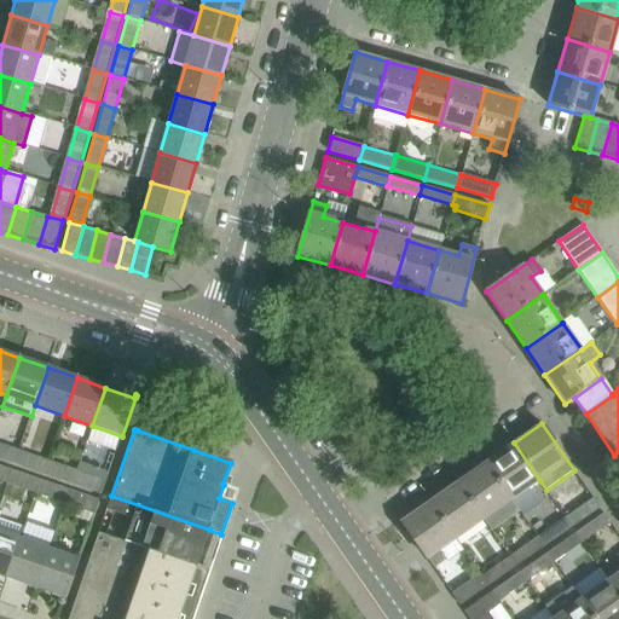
[(0,458),(15,463),(19,450),(0,443),(0,458)]
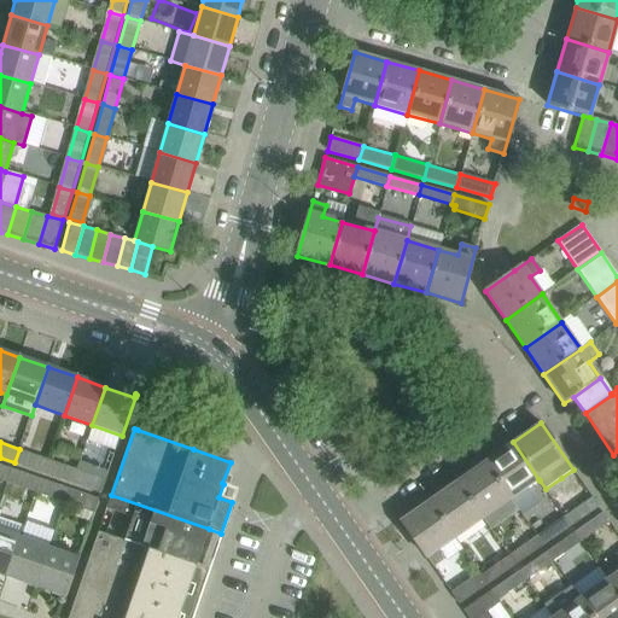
[(513,442),(485,461),(511,499),(538,479),(513,442)]
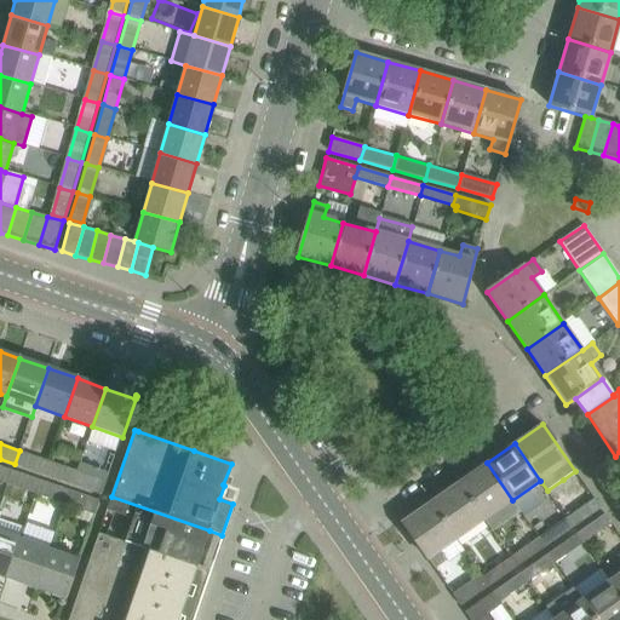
[(49,460),(19,451),(15,464),(44,475),(49,460)]
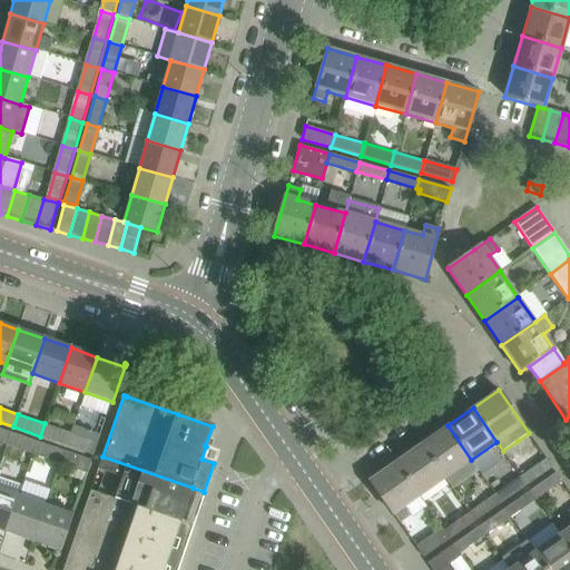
[(40,436),(67,445),(71,433),(45,423),(40,436)]
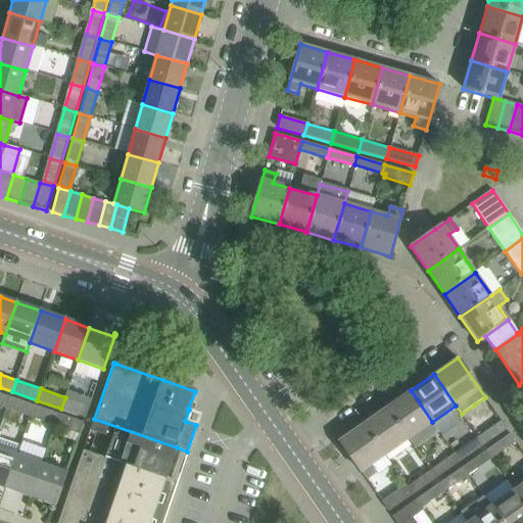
[(409,438),(432,422),(411,390),(387,407),(409,438)]
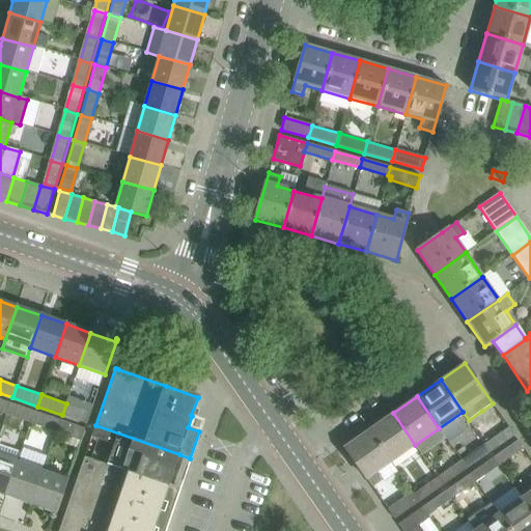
[(0,413),(6,415),(10,403),(0,399),(0,413)]
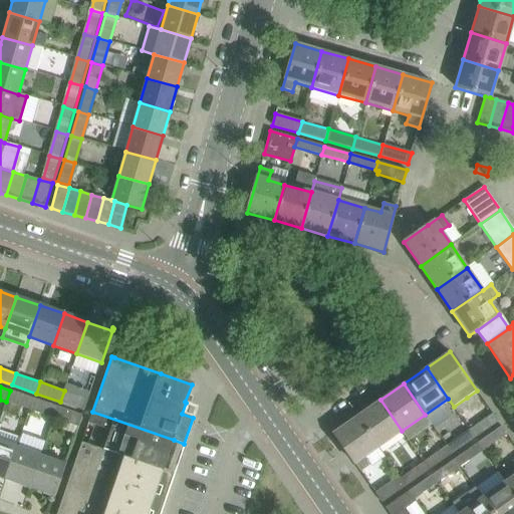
[(34,399),(10,391),(6,402),(30,411),(34,399)]
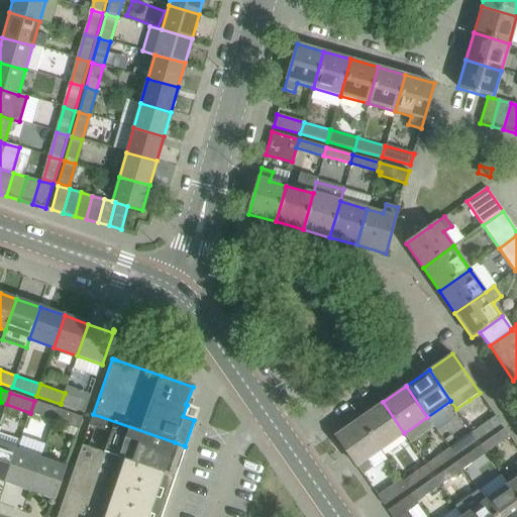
[(89,401),(65,393),(61,404),(85,413),(89,401)]
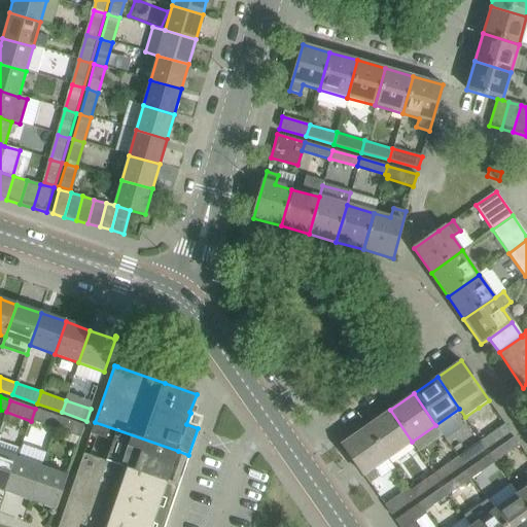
[(31,421),(55,429),(59,418),(35,409),(31,421)]
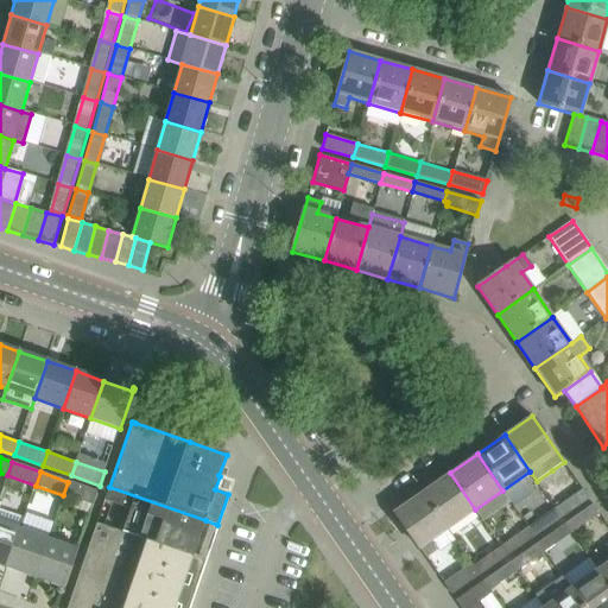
[(450,473),(423,493),(448,529),(475,510),(450,473)]
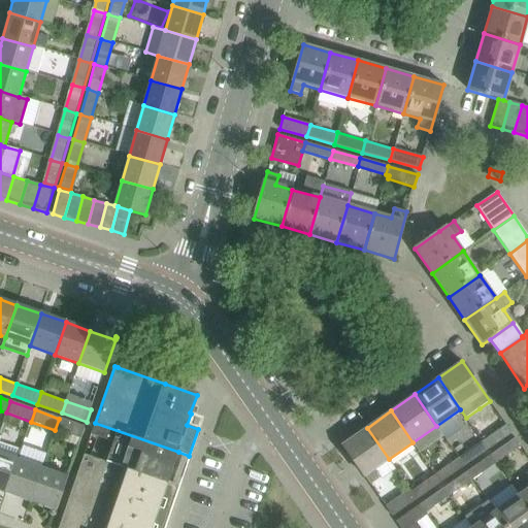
[(85,427),(59,419),(55,430),(80,439),(85,427)]
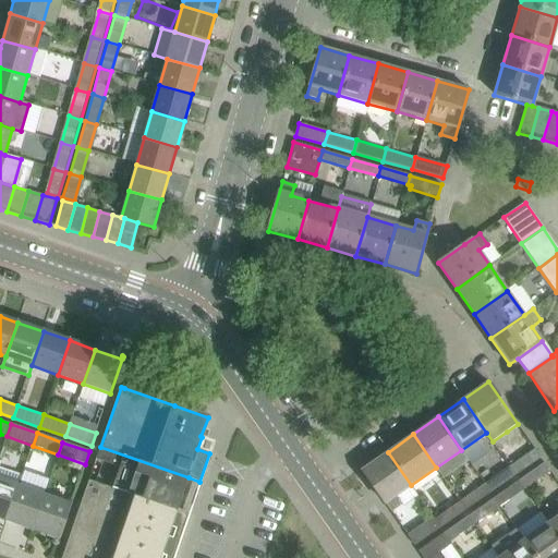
[(112,487),(178,510),(189,477),(100,447),(96,460),(120,468),(112,487)]
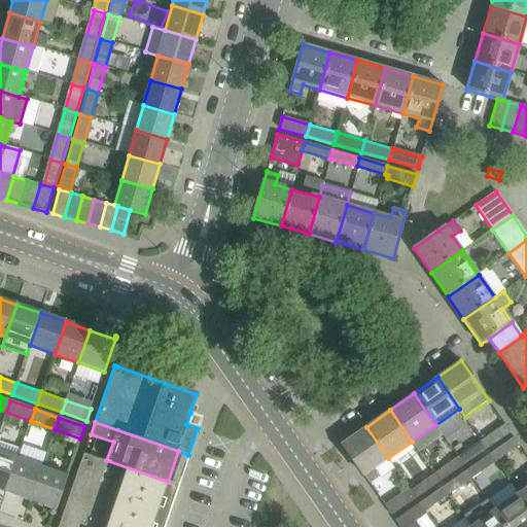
[(481,441),(487,449),(511,431),(505,424),(481,441)]
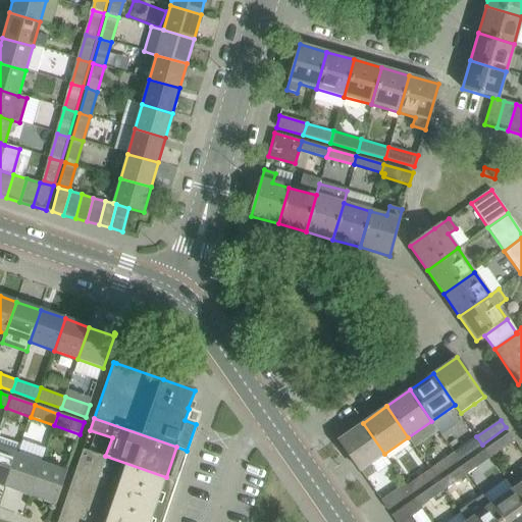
[(363,423),(338,439),(366,479),(377,472),(371,463),(384,454),(363,423)]
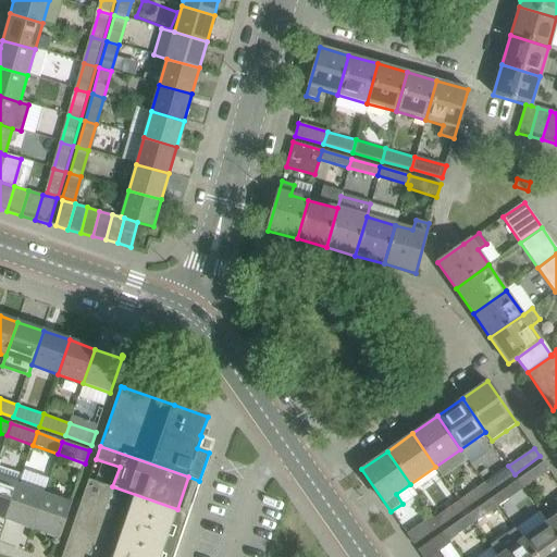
[(518,480),(523,487),(549,470),(543,461),(518,480)]
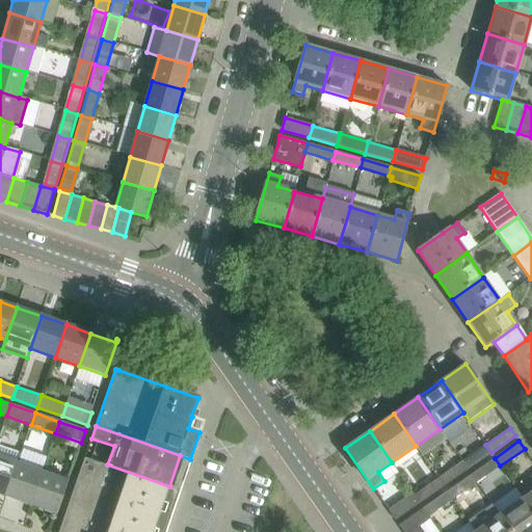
[(485,445),(464,459),(461,461),(468,470),(491,453),(485,445)]
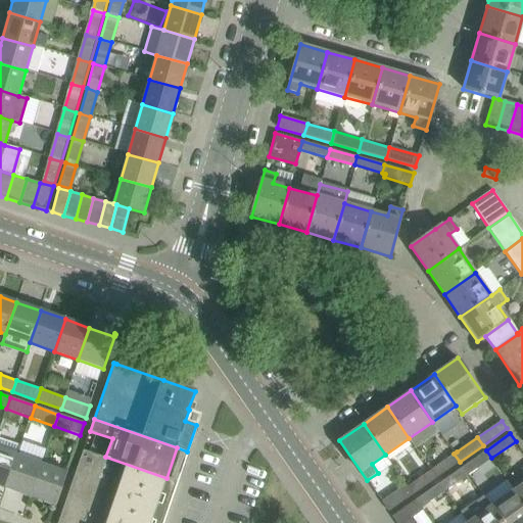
[(17,454),(0,447),(0,484),(6,487),(17,454)]
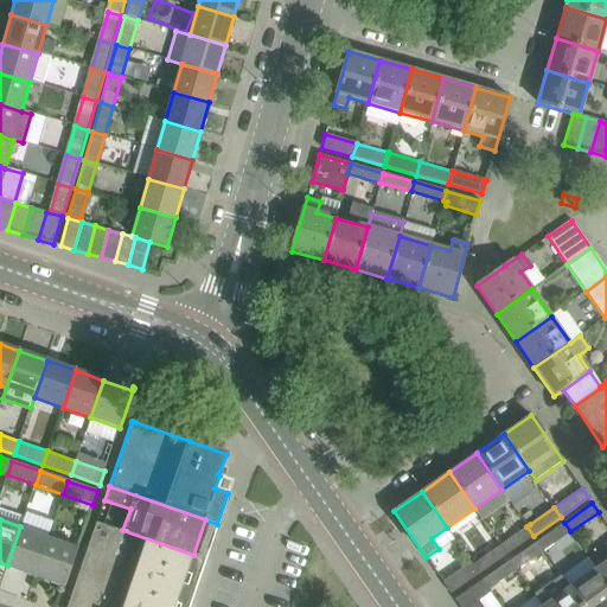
[(122,530),(97,522),(66,606),(189,606),(205,560),(193,555),(122,530)]
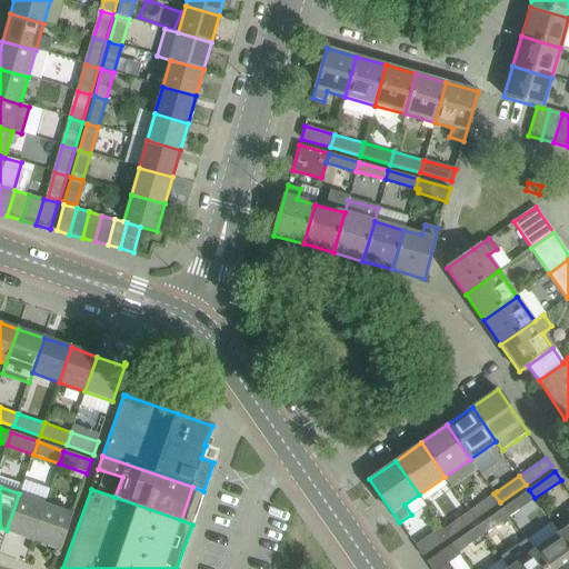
[(509,516),(535,498),(529,490),(503,508),(509,516)]
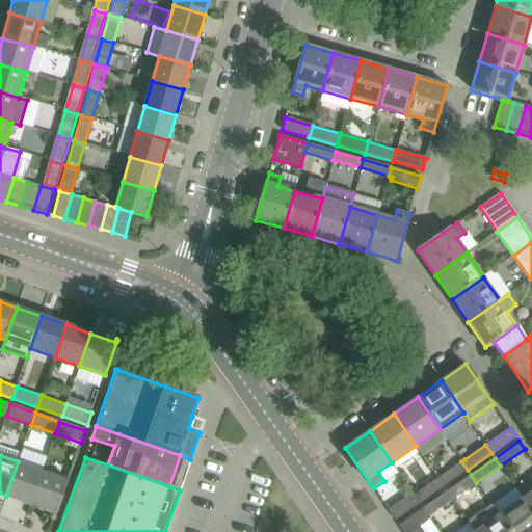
[(43,470),(18,461),(6,496),(31,504),(43,470)]
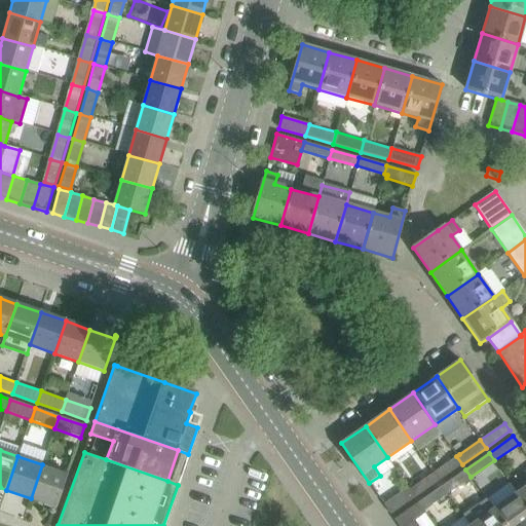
[(434,473),(439,481),(462,464),(456,456),(434,473)]
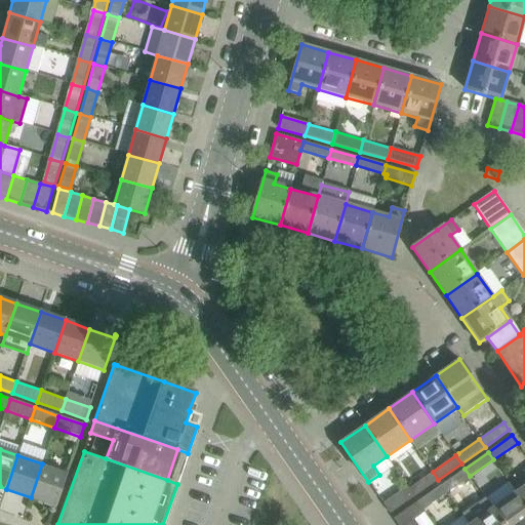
[(68,473),(42,463),(31,497),(54,506),(53,508),(54,509),(55,507),(68,473)]
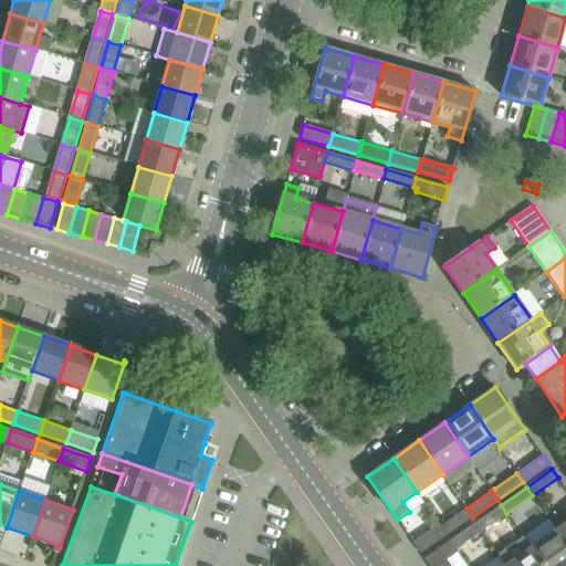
[(475,523),(482,531),(494,522),(506,513),(501,505),(475,523)]
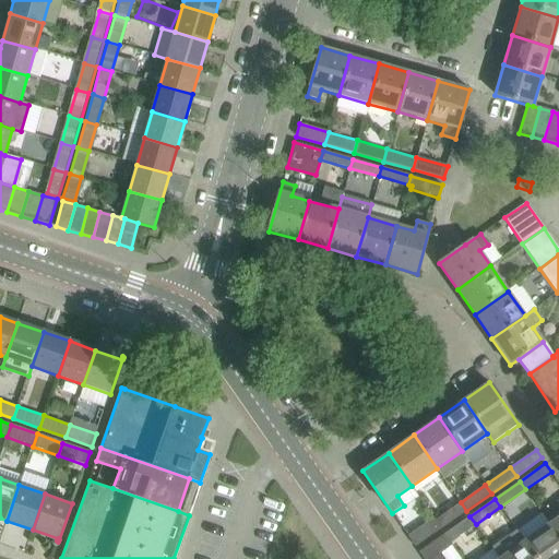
[(435,520),(441,528),(466,511),(461,502),(435,520)]
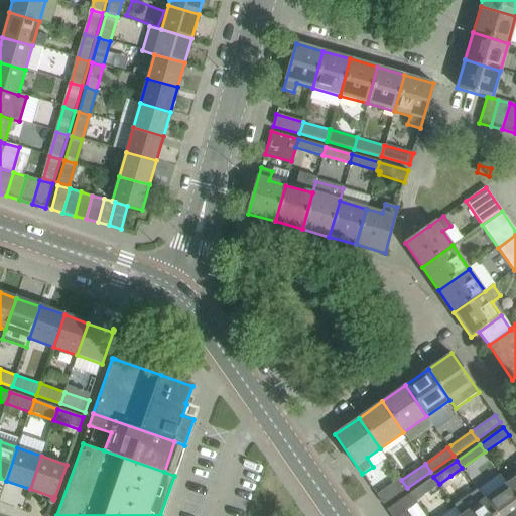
[(515,467),(515,477),(507,484),(515,496),(515,465),(515,466),(515,467)]
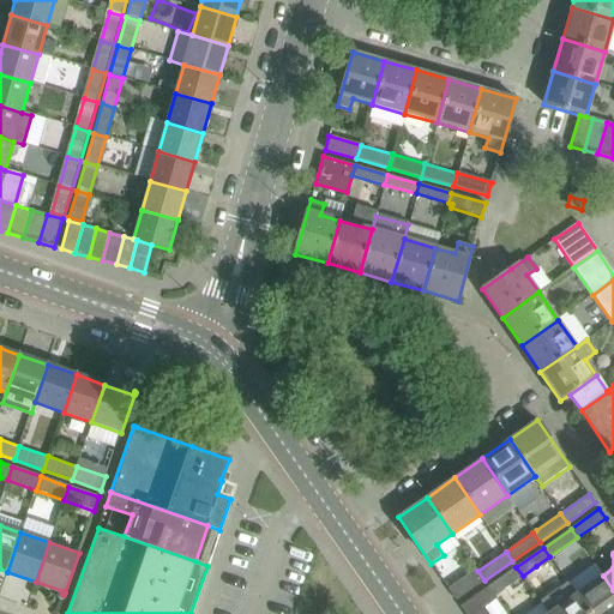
[(504,589),(523,576),(516,567),(498,579),(504,589)]
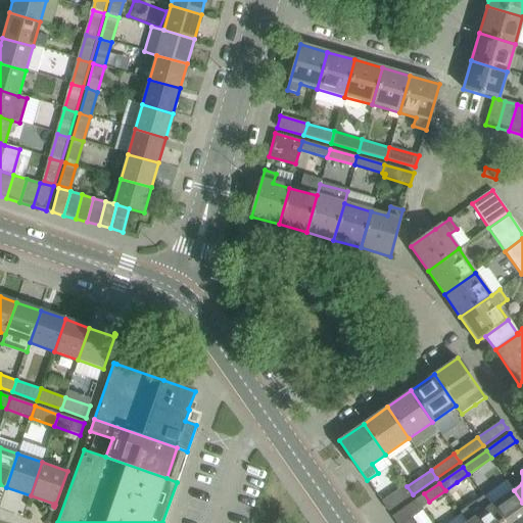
[(406,484),(381,502),(388,512),(413,494),(407,486),(406,484)]
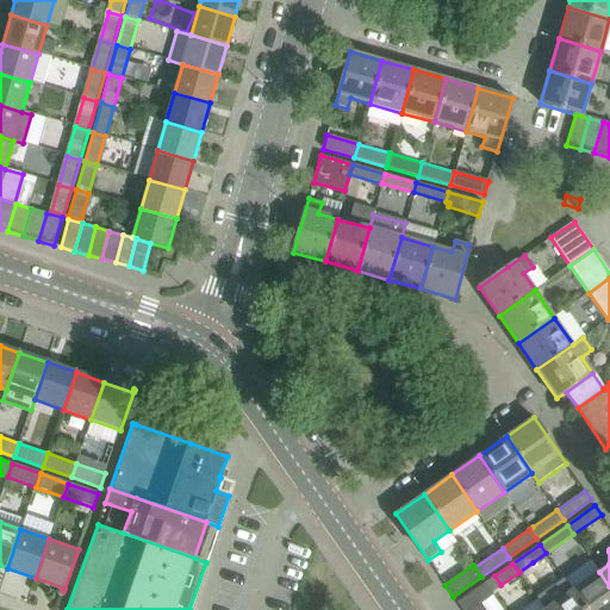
[(609,609),(609,586),(599,572),(572,591),(585,609),(609,609)]
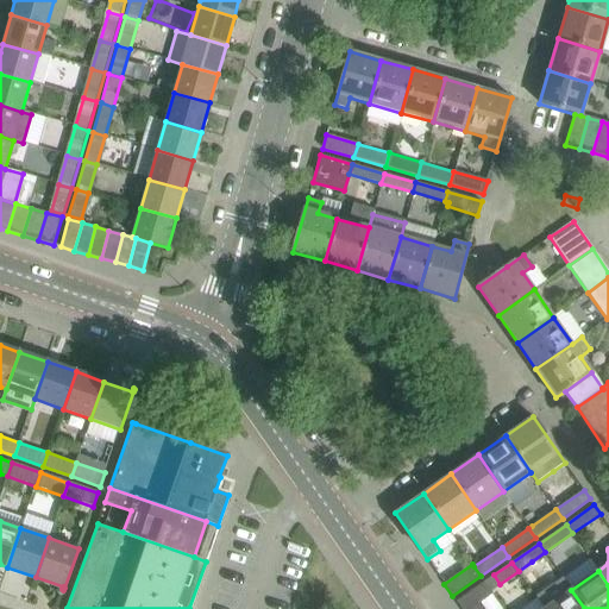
[(484,582),(457,602),(462,608),(484,608),(479,602),(493,594),(490,591),(484,582)]
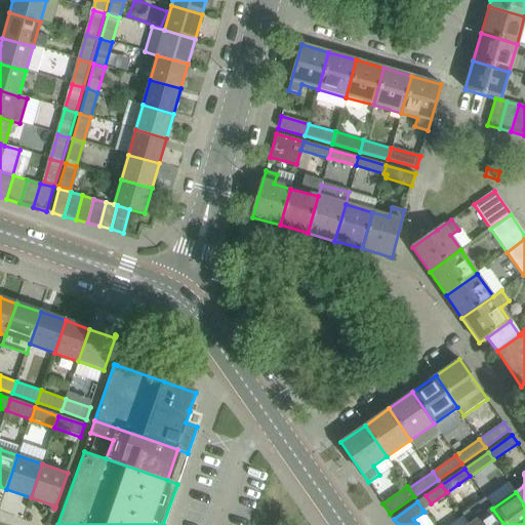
[(469,524),(503,524),(492,509),(469,524)]
